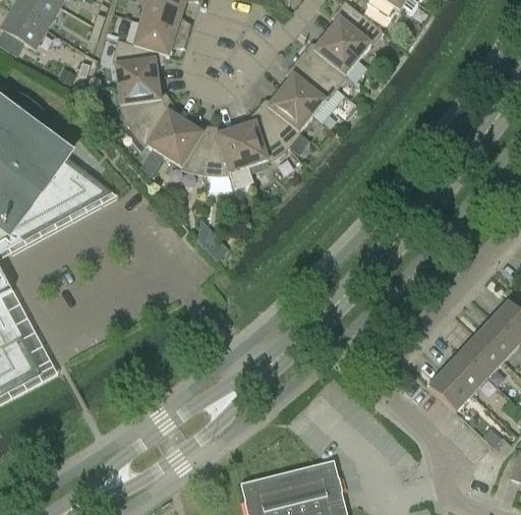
[(16,0),(13,5),(48,26),(60,5),(51,0),(16,0)]
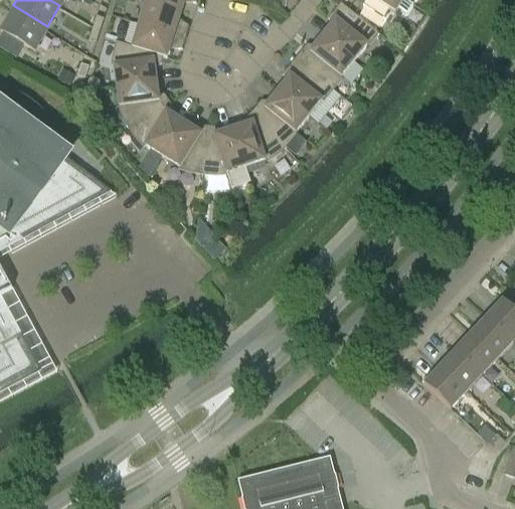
[(139,20),(186,34),(189,23),(178,19),(181,8),(156,0),(145,0),(139,20)]
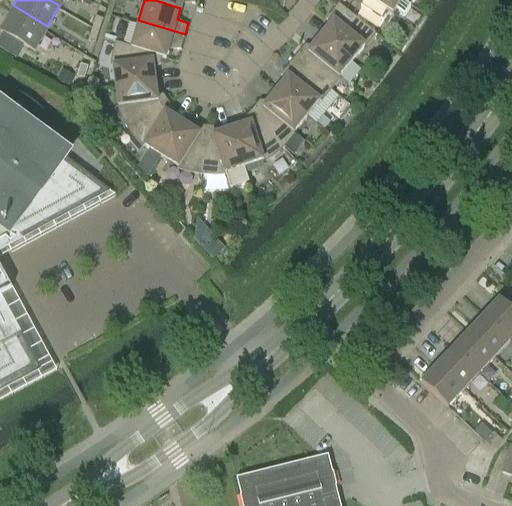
[(155,0),(180,8),(183,0),(195,0),(155,0)]
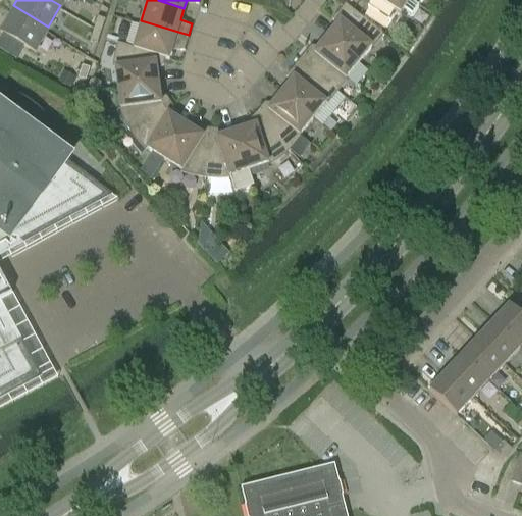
[(338,19),(327,33),(359,58),(372,42),(374,43),(384,31),(347,0),(345,0),(332,14),(338,19)]
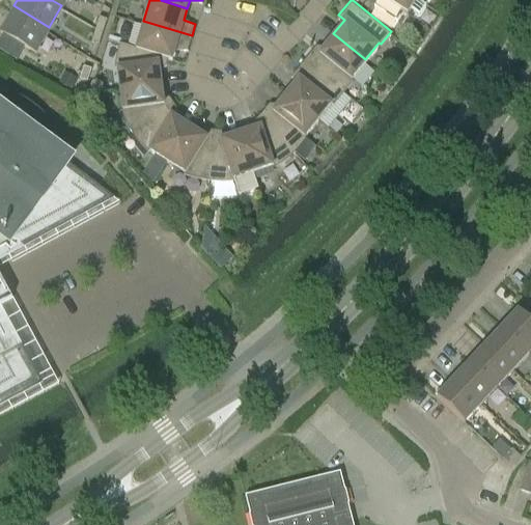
[(426,1),(424,0),(375,0),(374,2),(397,18),(402,9),(408,12),(411,6),(419,12),(426,1)]
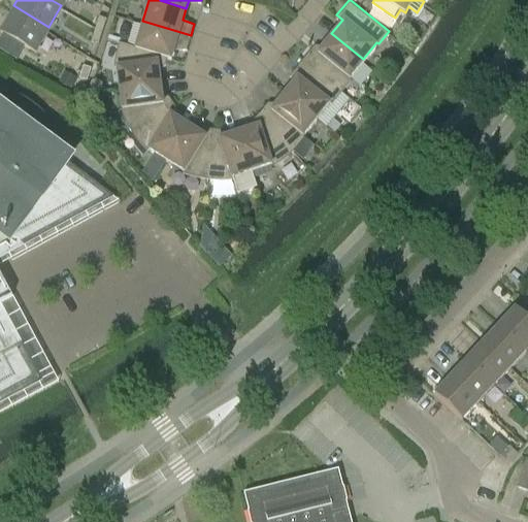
[(48,27),(13,5),(0,27),(35,49),(48,27)]
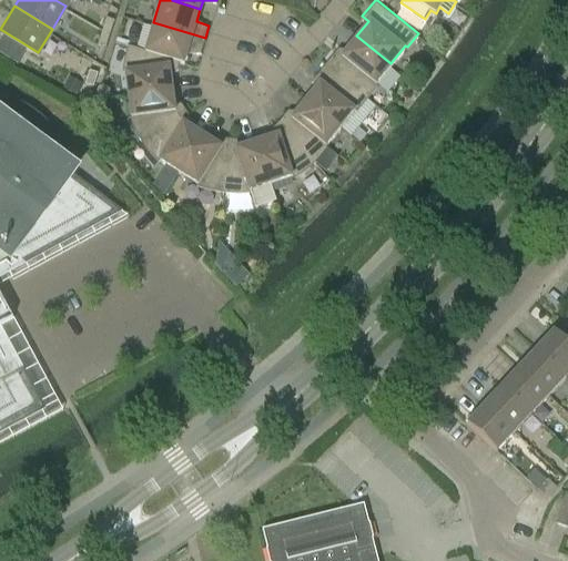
[(102,27),(111,30),(114,17),(107,13),(102,27)]
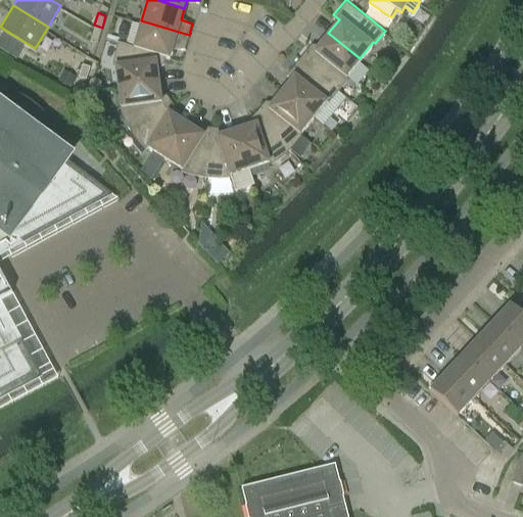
[(185,47),(189,35),(141,20),(134,43),(134,44),(165,54),(170,55),(174,43),(185,47)]
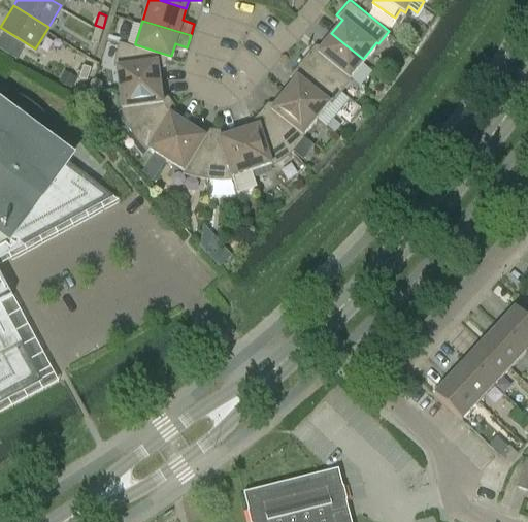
[(103,28),(95,25),(91,37),(99,40),(103,28)]
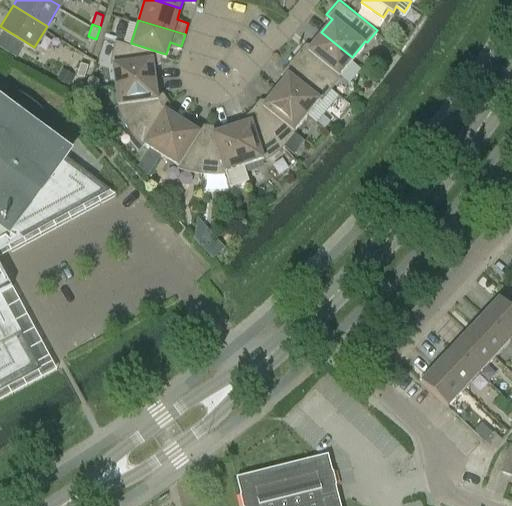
[(293,55),(331,86),(341,75),(339,73),(352,57),(321,32),(311,45),(305,41),(293,55)]
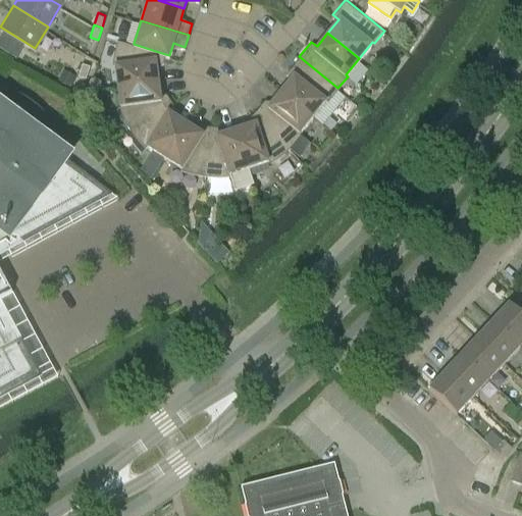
[(115,63),(118,84),(158,79),(157,65),(163,62),(165,54),(134,44),(134,43),(117,38),(115,47),(114,54),(113,63),(115,63)]
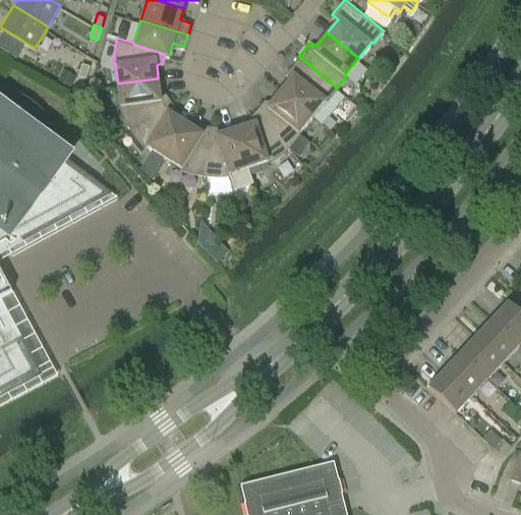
[(281,89),(312,115),(326,99),(328,100),(337,88),(298,56),(286,71),(292,75),(281,89)]
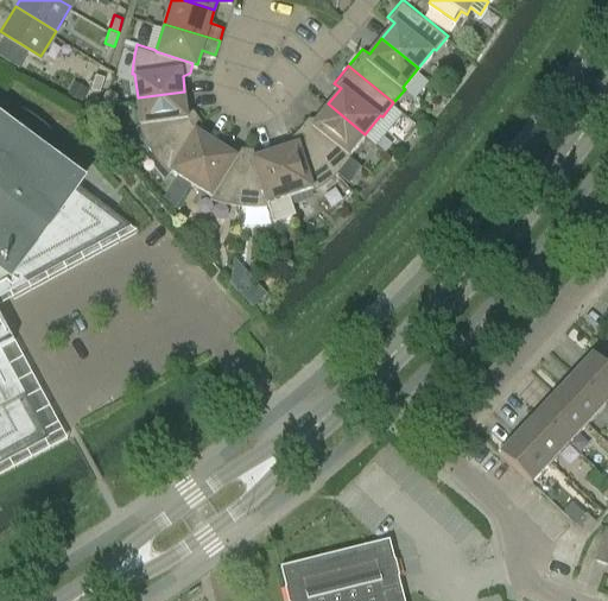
[(101,89),(105,74),(96,71),(92,86),(101,89)]
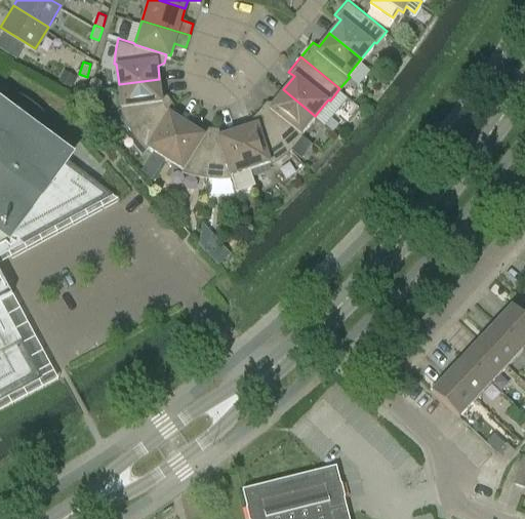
[(77,74),(64,67),(57,79),(71,85),(77,74)]
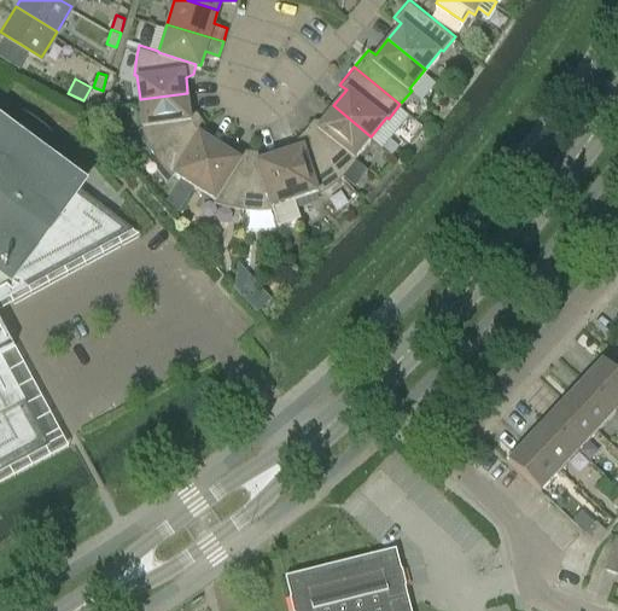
[(187,93),(140,99),(144,124),(140,124),(145,134),(149,143),(153,151),(203,118),(198,109),(190,108),(187,93)]
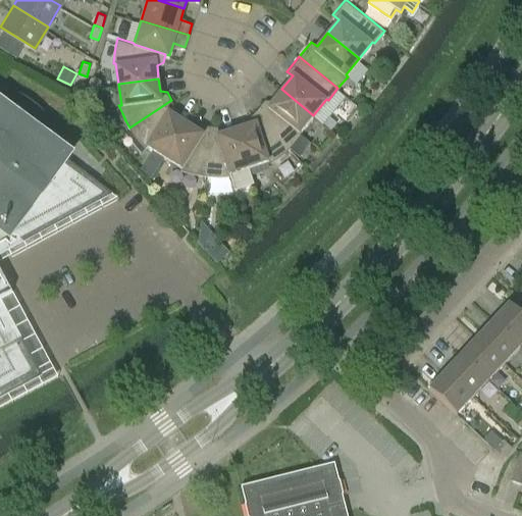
[(0,396),(42,373),(0,297),(12,291),(0,267),(0,252),(113,192),(97,179),(51,145),(57,136),(58,136),(57,132),(54,124),(50,118),(46,112),(41,106),(36,101),(30,97),(23,93),(16,90),(9,88),(5,87),(2,86),(0,86),(0,85),(0,396)]
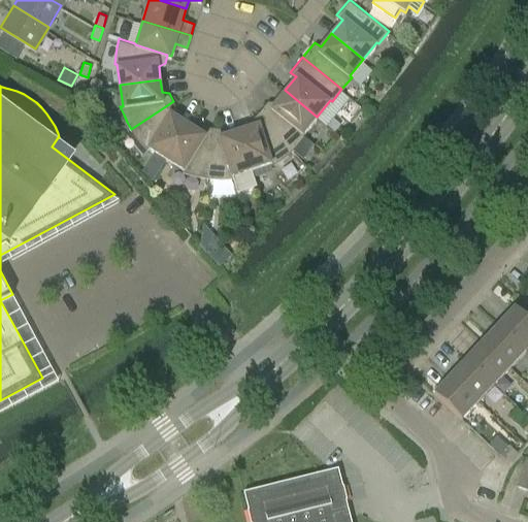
[(259,111),(293,149),(305,134),(303,133),(317,117),(285,90),(273,104),(268,99),(259,111)]
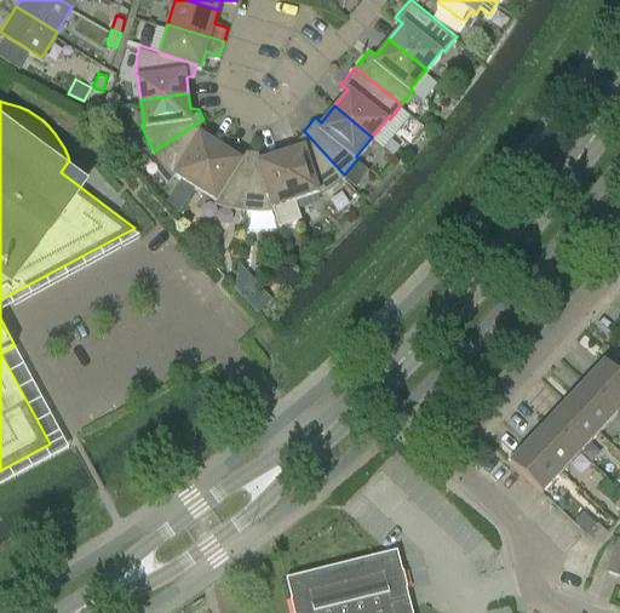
[(204,119),(154,152),(160,159),(165,166),(173,175),(174,171),(195,184),(222,143),(208,136),(210,127),(204,119)]
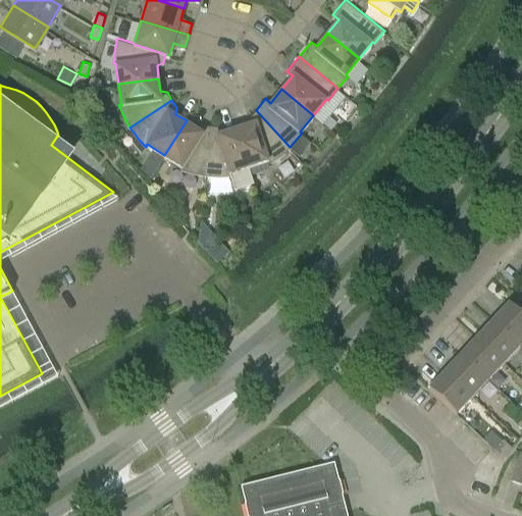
[(237,127),(249,166),(269,159),(269,162),(277,157),(283,152),(290,147),(256,110),(249,116),(249,123),(237,127)]
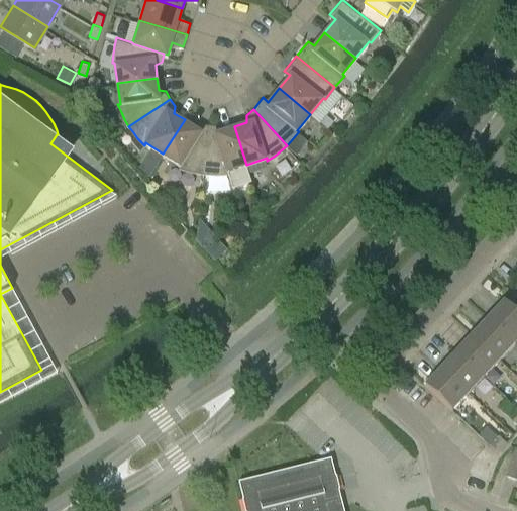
[(185,119),(163,154),(181,165),(179,167),(188,170),(195,172),(203,173),(209,123),(200,122),(195,126),(185,119)]
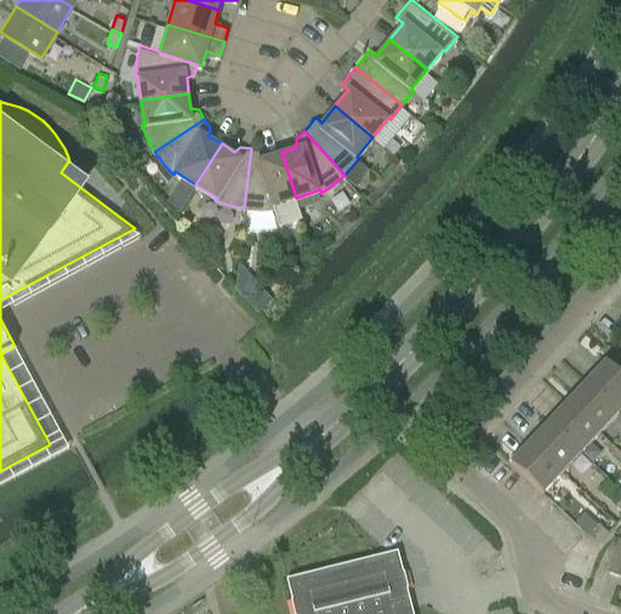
[(251,148),(244,208),(254,209),(263,209),(274,208),(273,205),(296,198),(281,152),(267,157),(262,149),(251,148)]
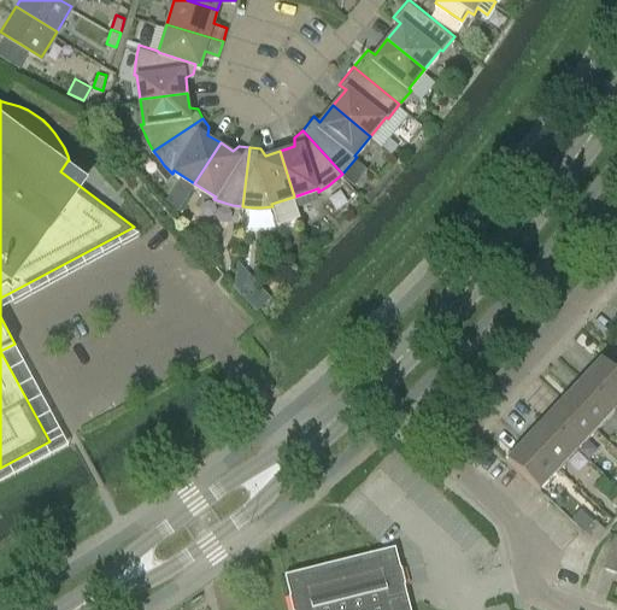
[(250,298),(248,300),(257,310),(259,308),(269,298),(260,288),(250,298)]
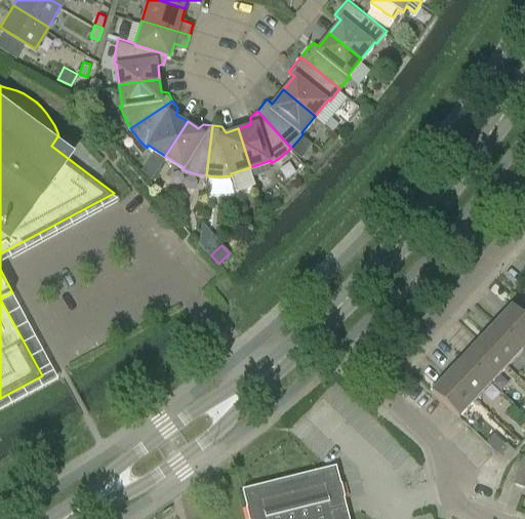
[(496,320),(523,346),(524,343),(524,314),(513,303),(496,320)]
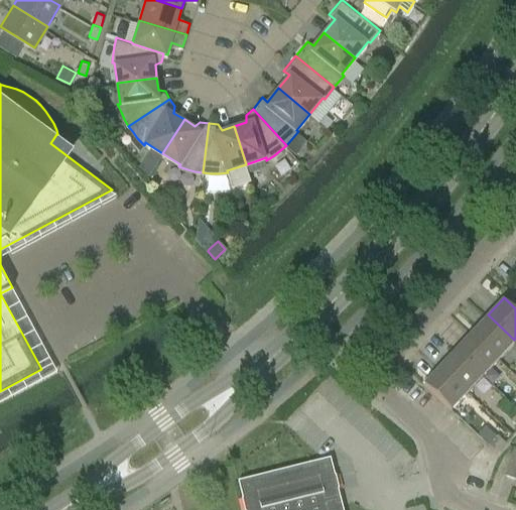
[(473,332),(499,356),(514,340),(488,314),(473,332)]
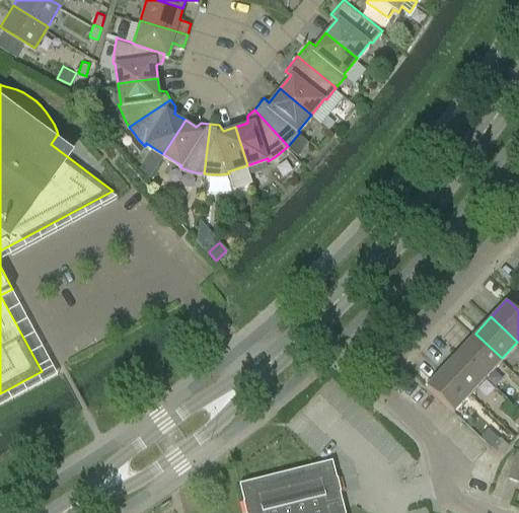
[(459,350),(486,375),(502,358),(475,334),(459,350)]
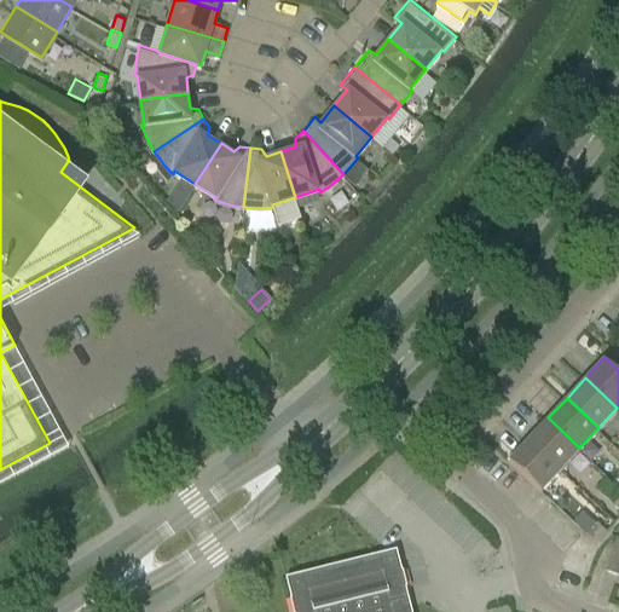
[(530,438),(561,467),(579,448),(548,417),(530,438)]
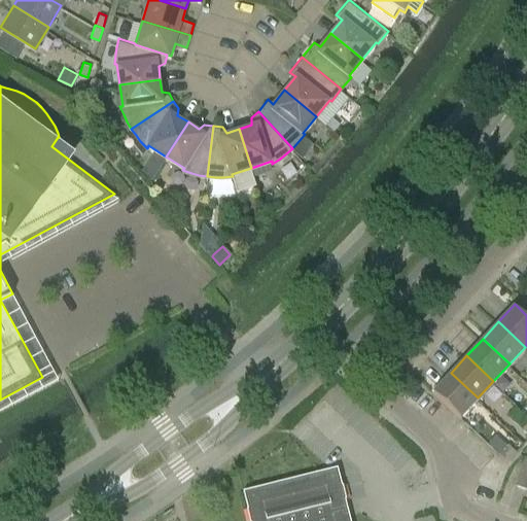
[(433,390),(461,415),(478,397),(451,373),(433,390)]
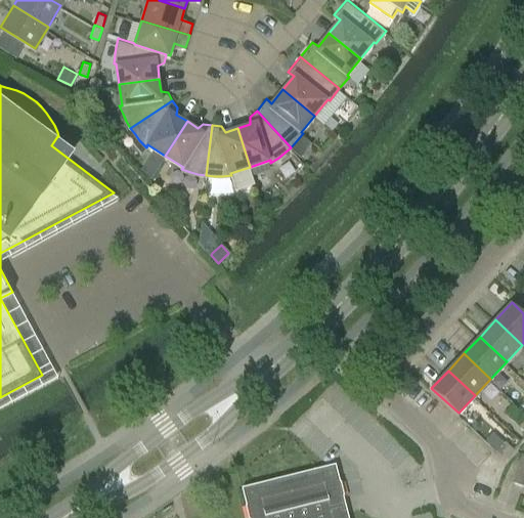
[(523,411),(522,408),(513,418),(523,428),(523,411)]
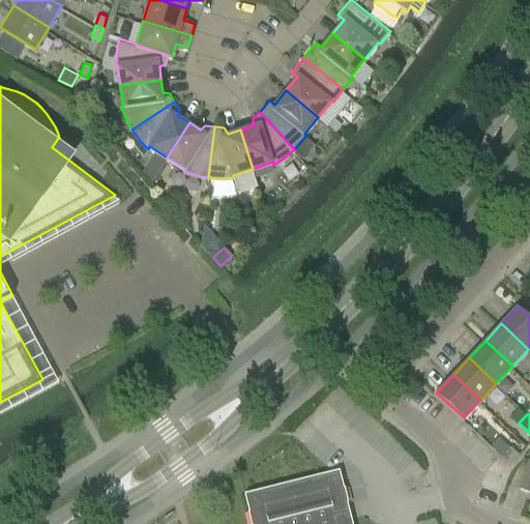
[(509,461),(519,450),(511,443),(501,454),(509,461)]
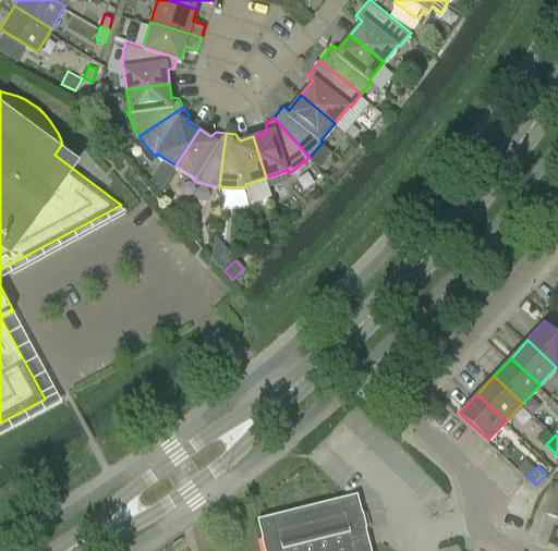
[(557,514),(557,515),(557,479),(556,479),(545,510),(557,514)]
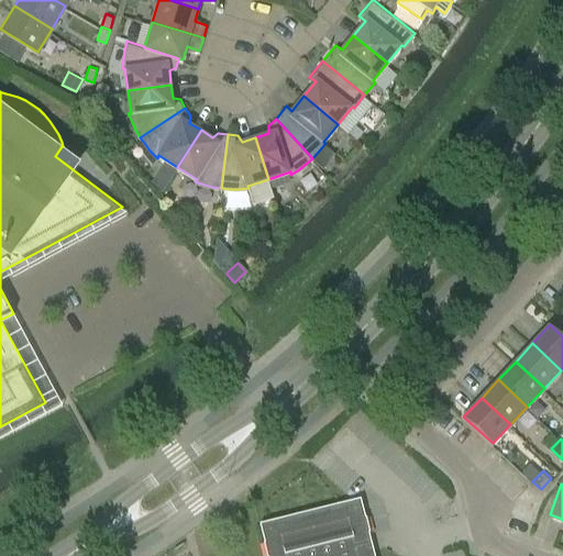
[(371,555),(365,532),(370,531),(361,496),(260,521),(268,555),(269,555),(274,555),(371,555)]
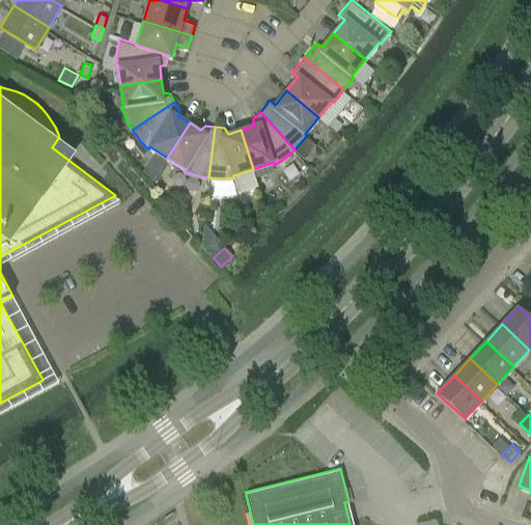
[(435,524),(430,513),(418,518),(421,524),(435,524)]
